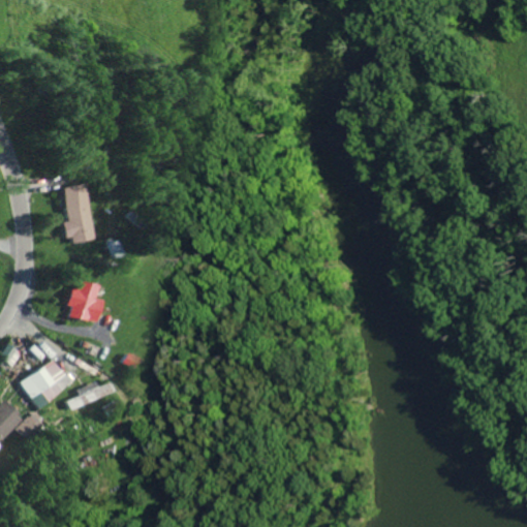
[(88,239),(73,183),(54,188),(68,244),(88,239)]
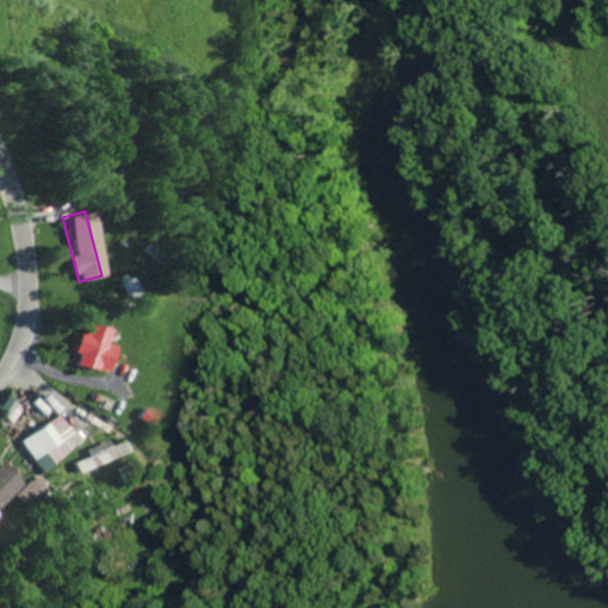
[(76,365),(106,373),(113,346),(104,343),(107,329),(88,324),(86,334),(79,333),(74,353),(80,354),(76,365)]
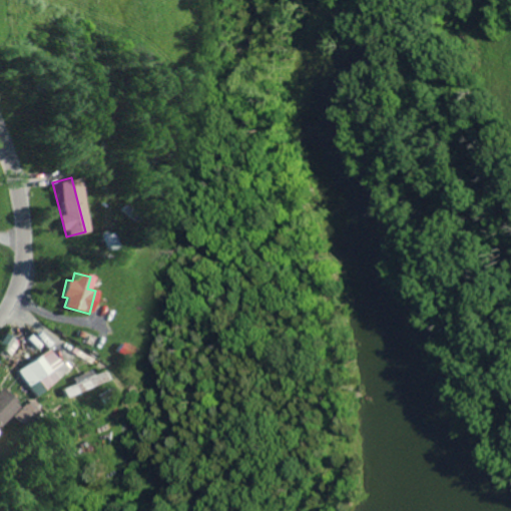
[(0,348),(12,354),(19,340),(7,334),(0,347),(0,348)]
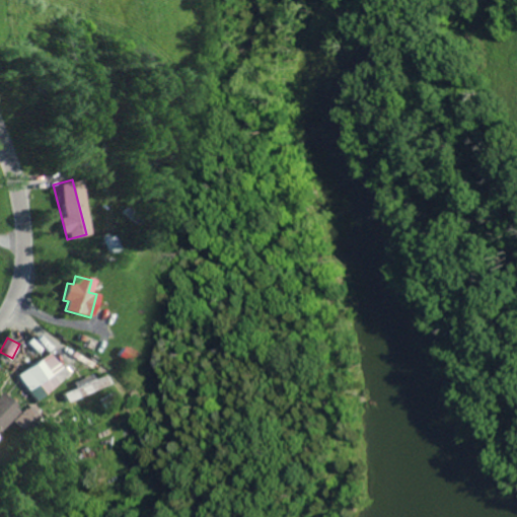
[(20,375),(39,400),(71,377),(54,352),(20,375)]
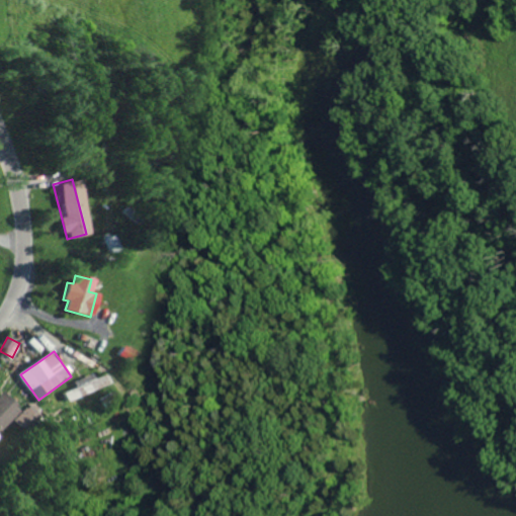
[(111,384),(107,374),(96,378),(95,374),(76,381),(78,388),(66,393),(69,401),(111,384)]
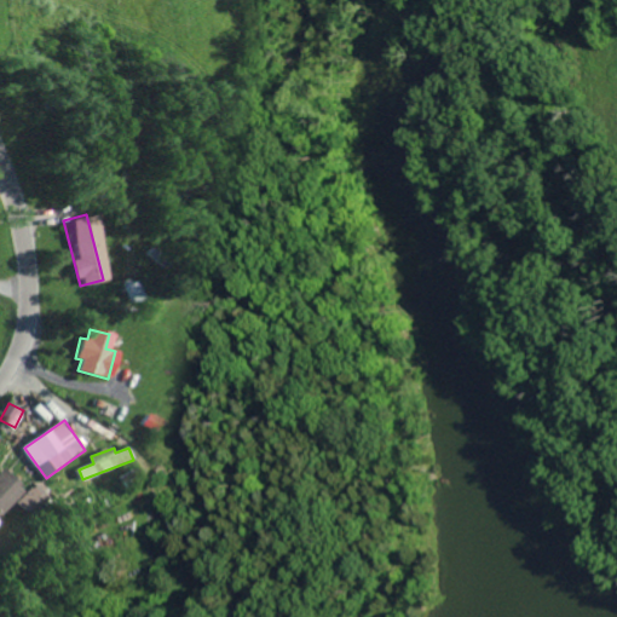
[(0,518),(28,491),(6,468),(0,473),(0,518)]
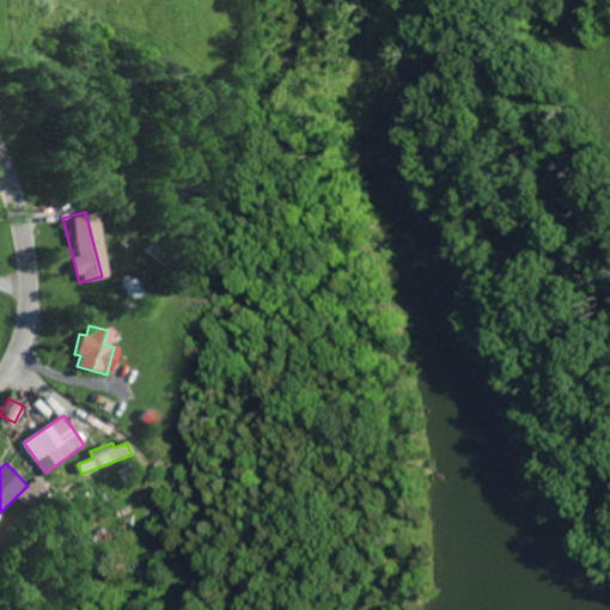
[(17,499),(29,510),(52,487),(38,475),(17,499)]
